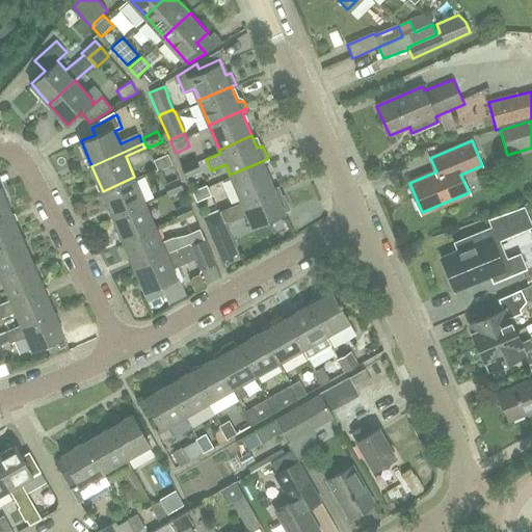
[(158,171),(173,165),(167,154),(154,160),(158,171)]
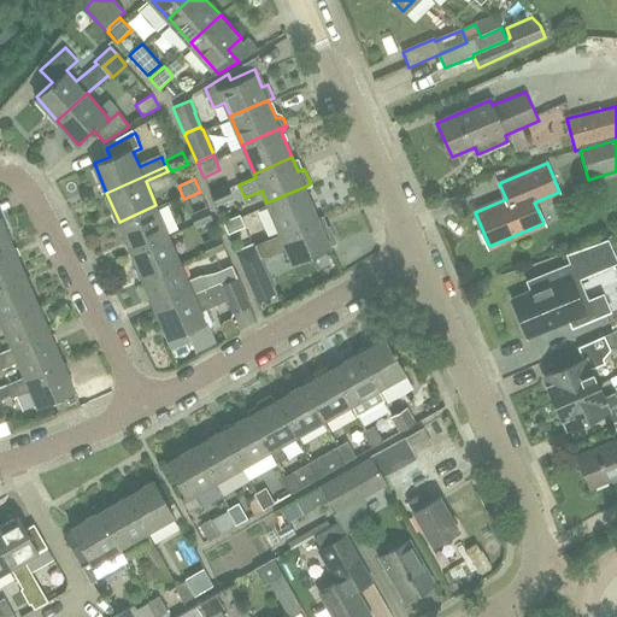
[(216,206),(233,199),(227,186),(210,193),(216,206)]
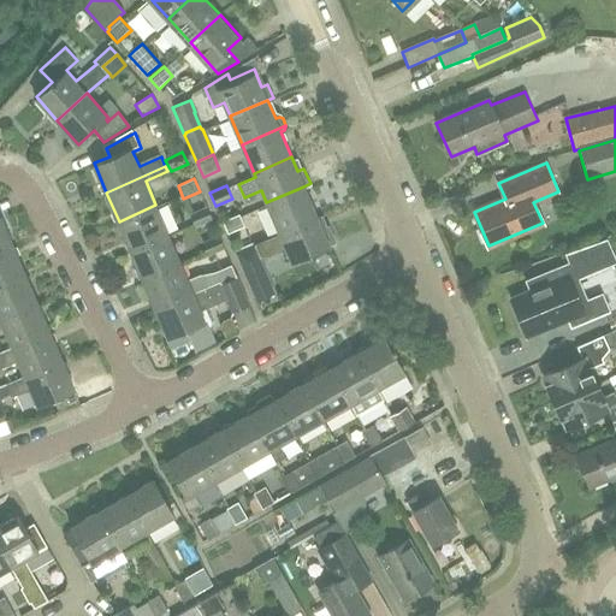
[(278,231),(317,215),(303,187),(266,202),(278,231)]
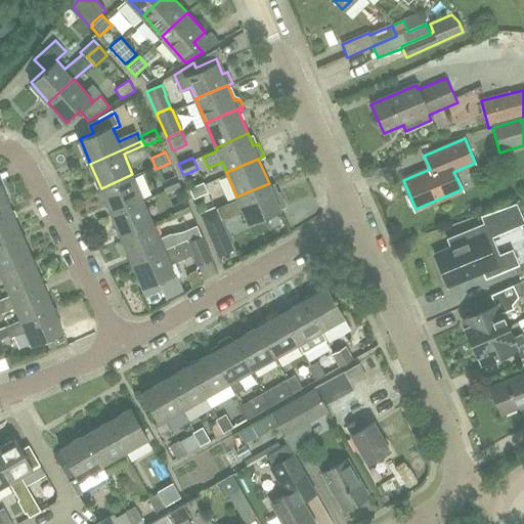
[(112,213),(142,199),(132,174),(101,188),(112,213)]
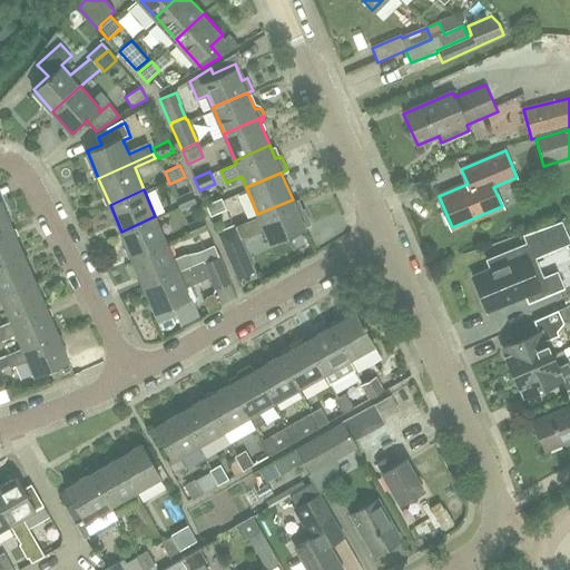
[(182,210),(197,205),(192,192),(175,198),(182,210)]
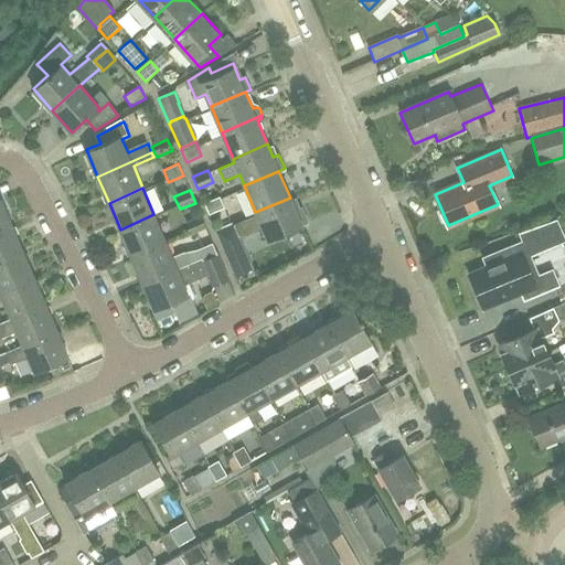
[(0,228),(11,224),(0,196),(0,228)]
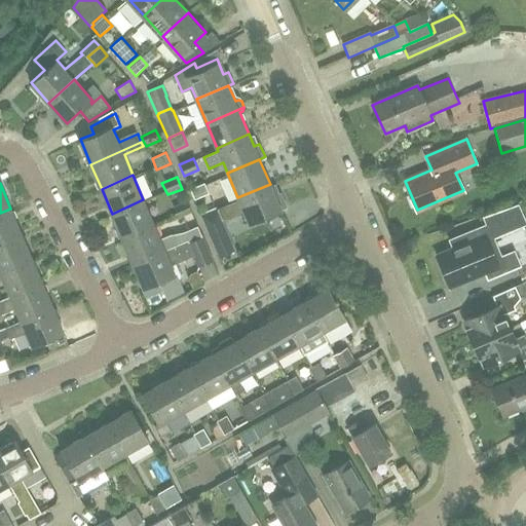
[(194,200),(209,194),(204,183),(189,189),(194,200)]
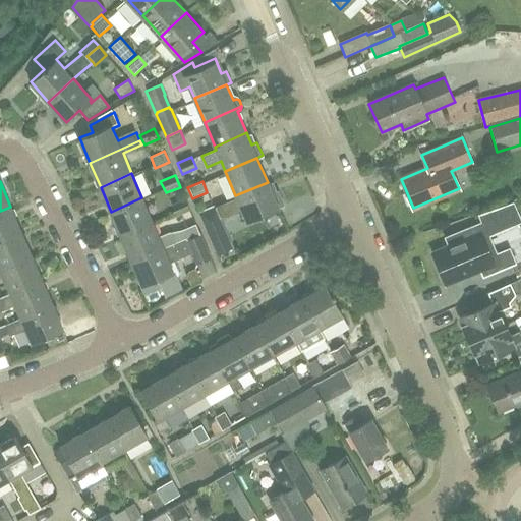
[(246,221),(278,208),(278,207),(283,205),(278,192),(273,194),(268,182),(235,195),(236,197),(215,207),(220,219),(241,210),(246,221)]
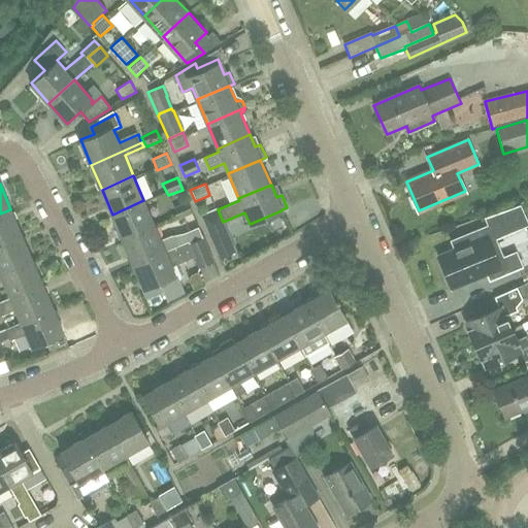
[(123,239),(155,226),(143,200),(112,215),(123,239)]
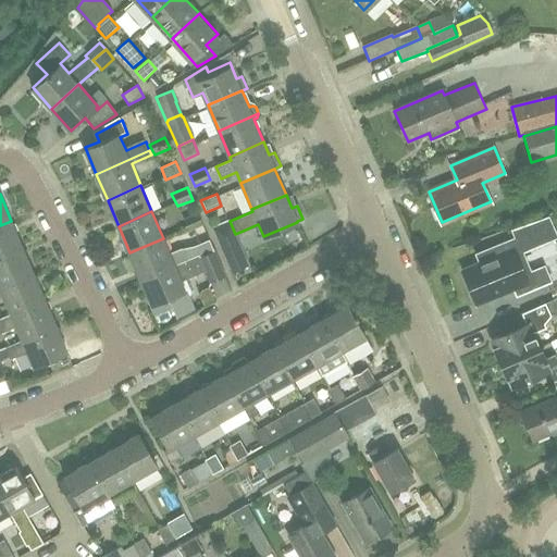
[(188,233),(203,226),(198,212),(182,219),(188,233)]
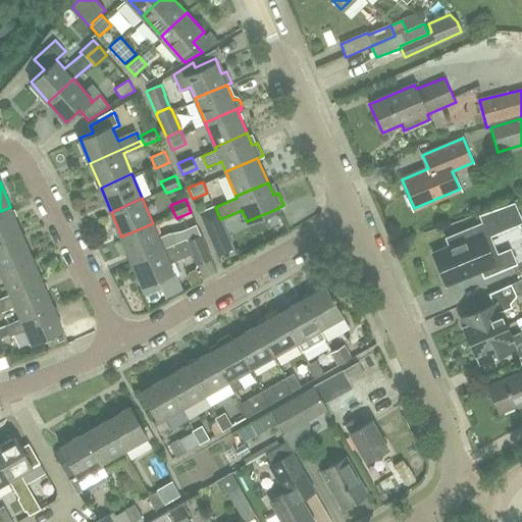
[(217,257),(232,251),(213,206),(199,212),(204,223),(217,257)]
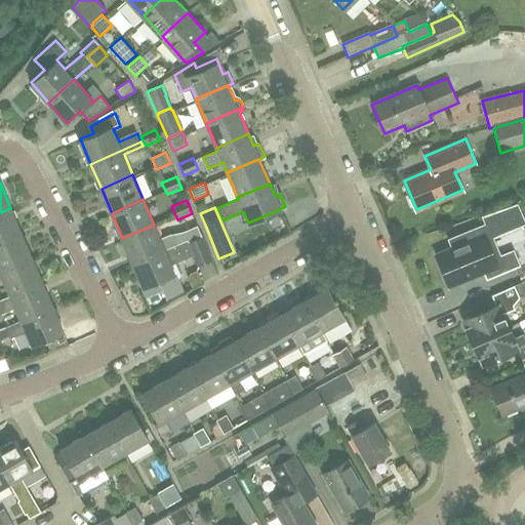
[(0,241),(22,233),(10,208),(0,212),(0,241)]
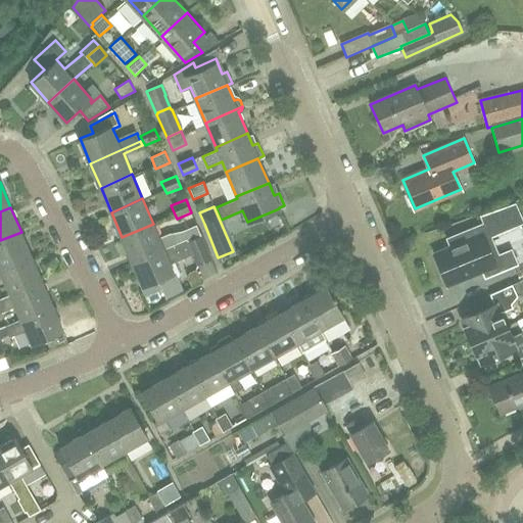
[(132,262),(174,243),(171,234),(159,239),(153,224),(122,237),(132,262)]
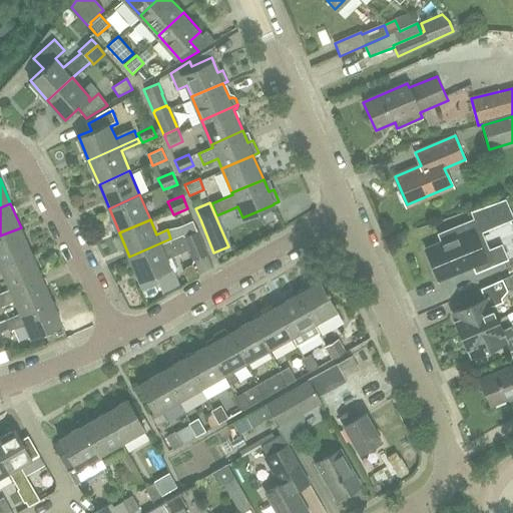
[(439,280),(472,266),(476,273),(508,260),(502,243),(488,249),(481,231),(475,219),(439,235),(443,243),(427,250),(439,280)]
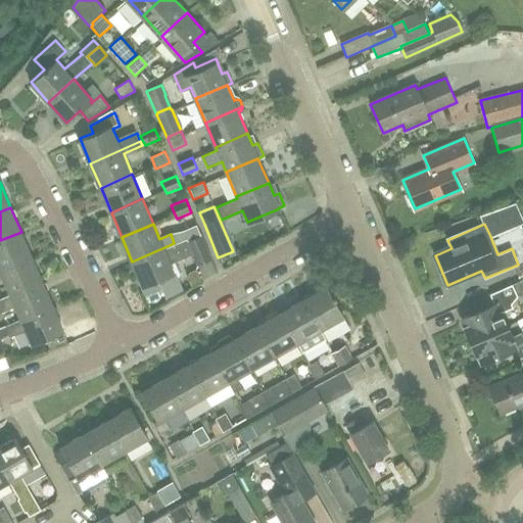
[(182,232),(185,238),(186,240),(200,233),(197,226),(183,232),(182,232)]
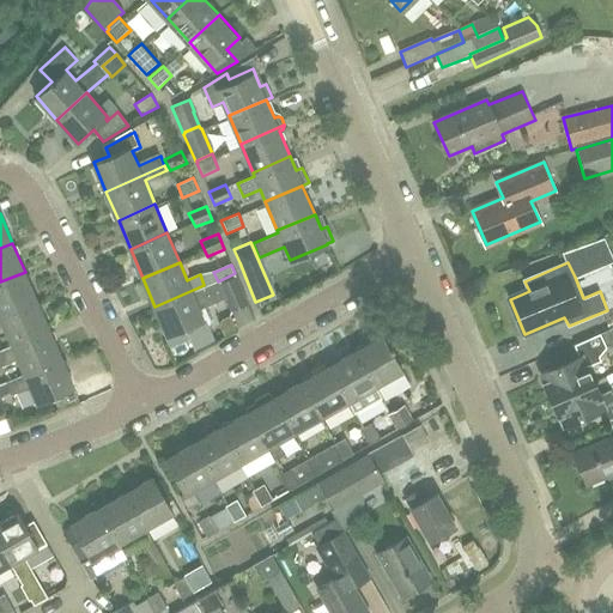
[(0,316),(0,317),(37,301),(25,272),(0,281),(0,316)]
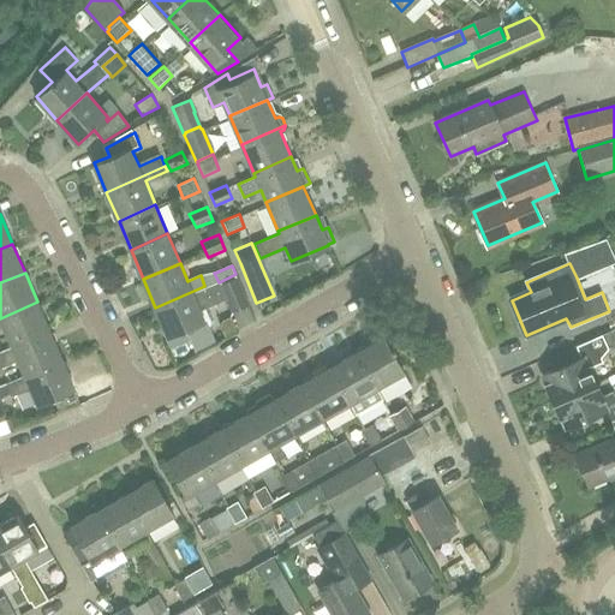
[(204,286),(155,308),(168,336),(189,328),(190,330),(193,332),(209,324),(210,322),(204,308),(227,298),(232,311),(249,304),(236,274),(219,282),(218,280),(204,286)]
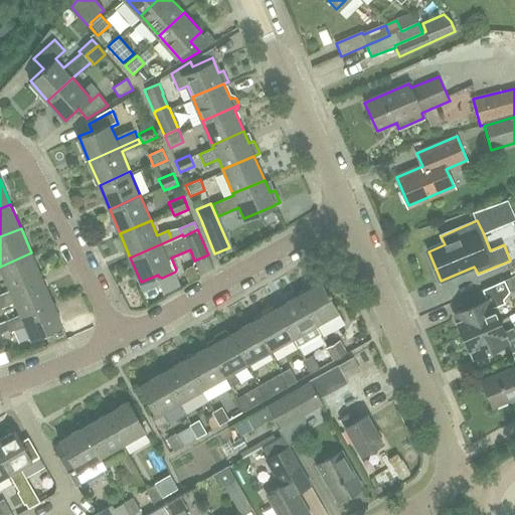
[(10,290),(41,277),(31,252),(0,267),(0,266),(0,277),(4,275),(10,290)]
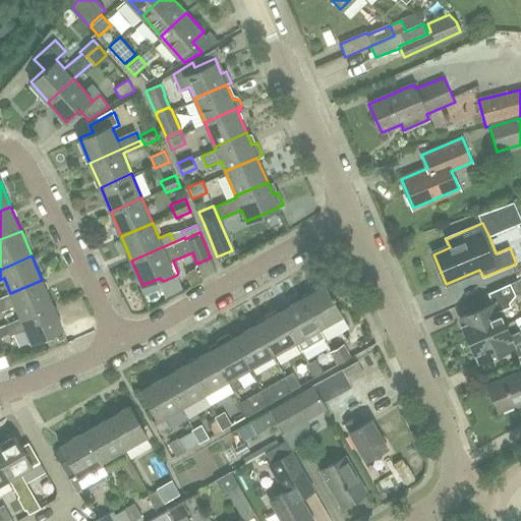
[(516,296),(520,293),(520,279),(511,284),(516,296)]
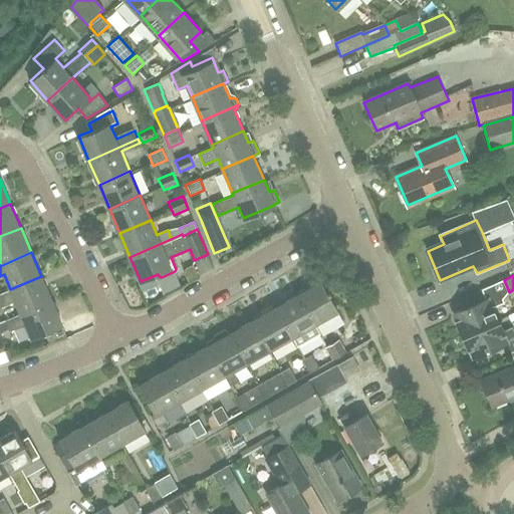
[(20,313),(51,300),(41,276),(10,289),(11,291),(0,295),(0,308),(3,308),(16,302),(20,313)]
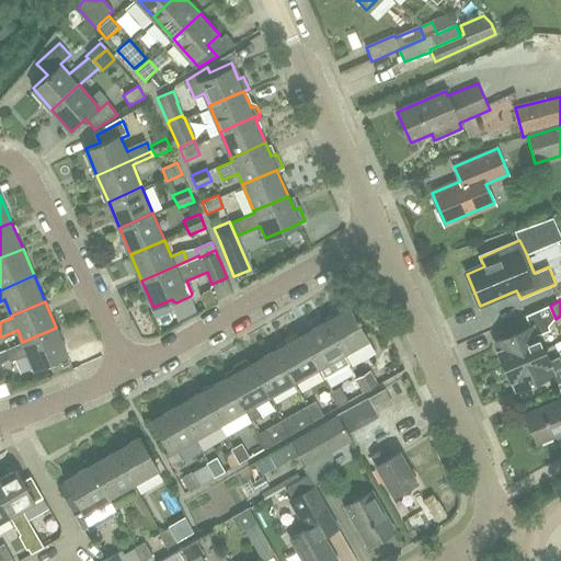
[(324,321),(342,353),(368,338),(350,307),(324,321)]
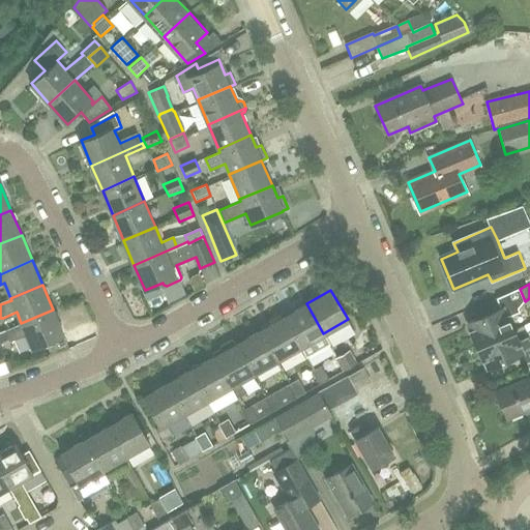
[(323,333),(306,303),(283,317),(300,347),(307,359),(329,346),(323,333)]
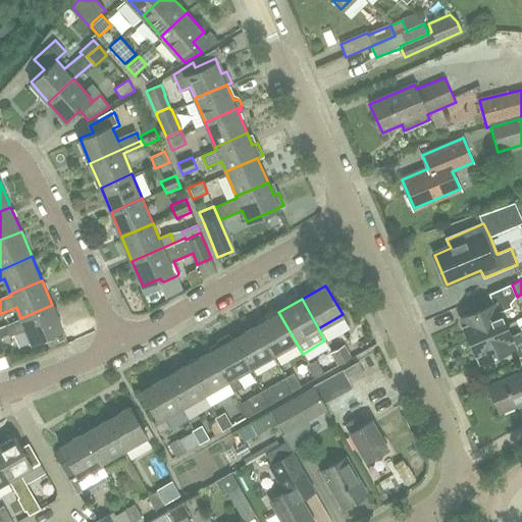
[(470,341),(507,325),(501,311),(500,311),(497,303),(461,318),(465,326),(464,327),(470,341)]
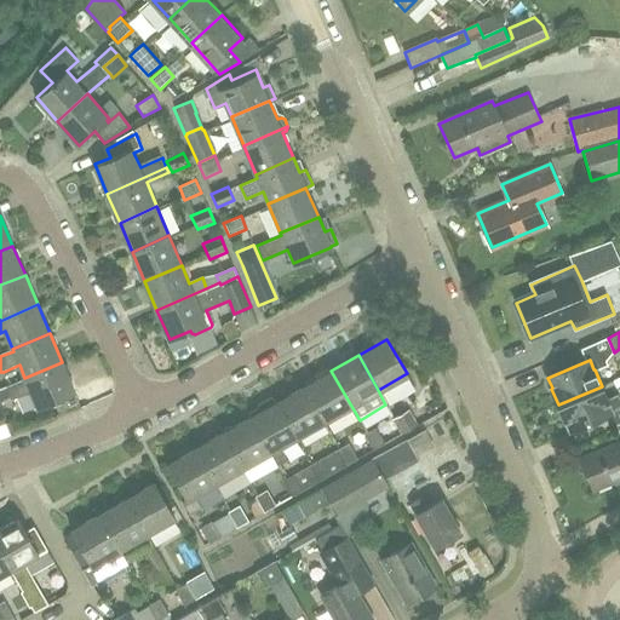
[(62,362),(24,378),(6,386),(0,388),(0,426),(9,424),(0,403),(0,402),(12,399),(30,390),(38,408),(75,392),(62,362)]
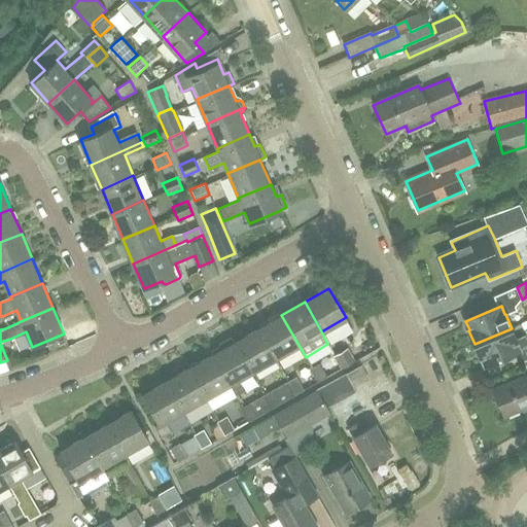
[(275,358),(299,345),(281,315),(257,328),(275,358)]
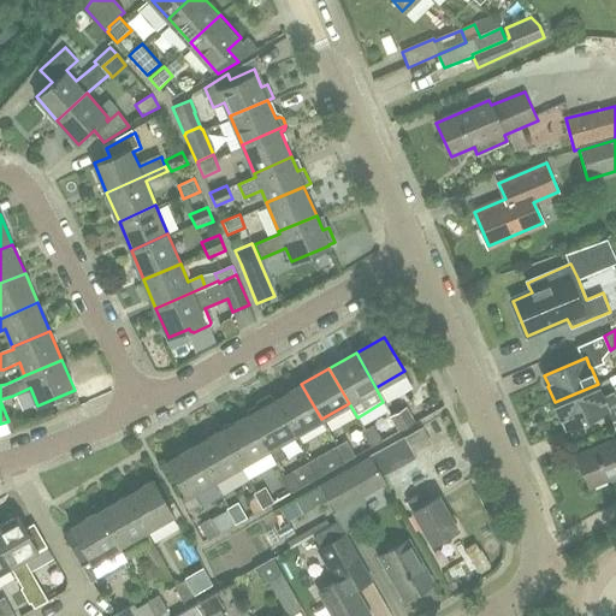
[(294,434),(321,419),(301,384),(274,400),(294,434)]
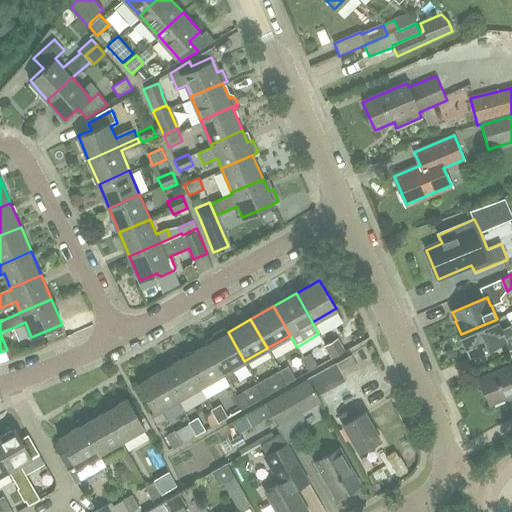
[(497,319),(461,334),(467,348),(468,348),(471,356),(506,341),(505,340),(511,336),(511,327),(511,326),(502,330),(497,319)]
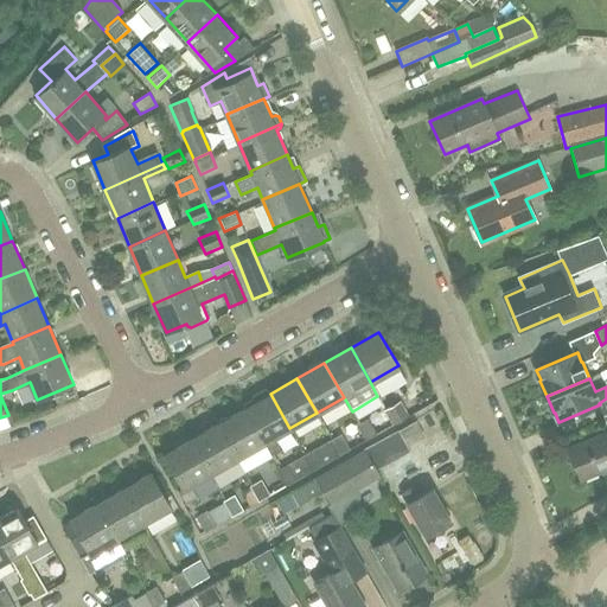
[(289,428),(270,394),(268,390),(267,389),(251,398),(250,400),(253,403),(243,409),(263,443),(272,457),(282,451),(274,436),(289,428)]
